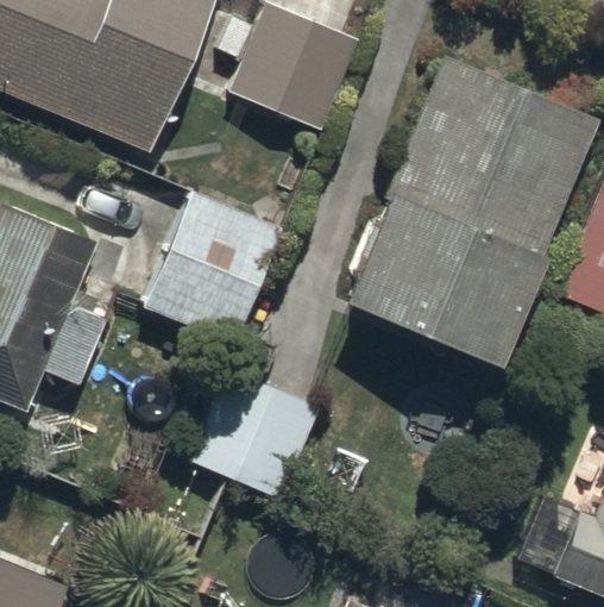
[(0,0),(0,91),(151,152),(213,0),(0,0)]
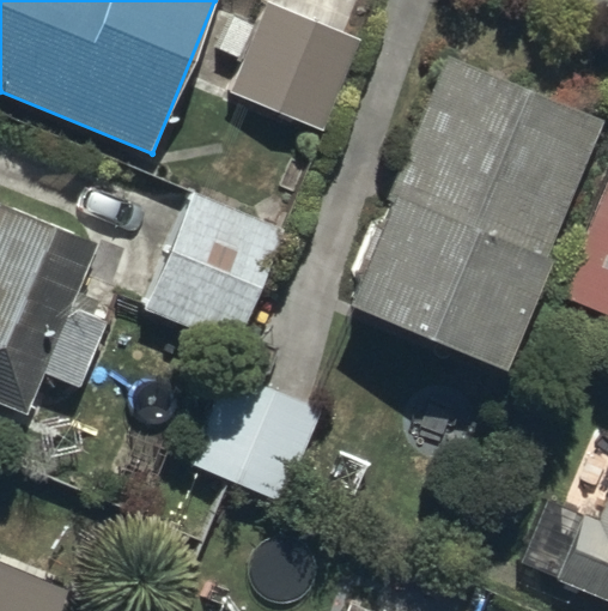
[(268,0),(230,92),(324,131),(363,38),(268,0)]
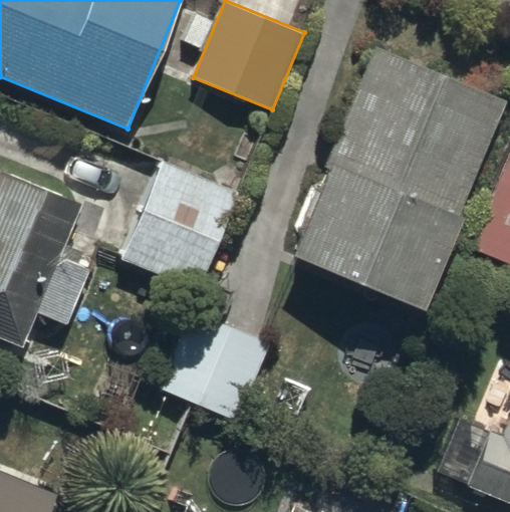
[(374,47),(289,257),(422,310),(507,100),(374,47)]
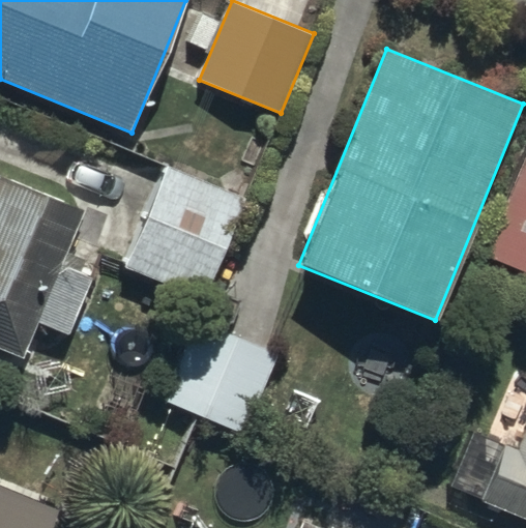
[(167,165),(124,267),(204,300),(246,197),(167,165)]
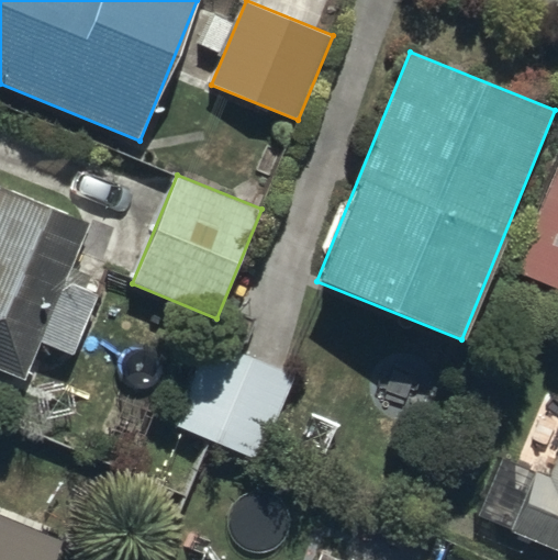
[(557,175),(517,271),(557,287),(557,175)]
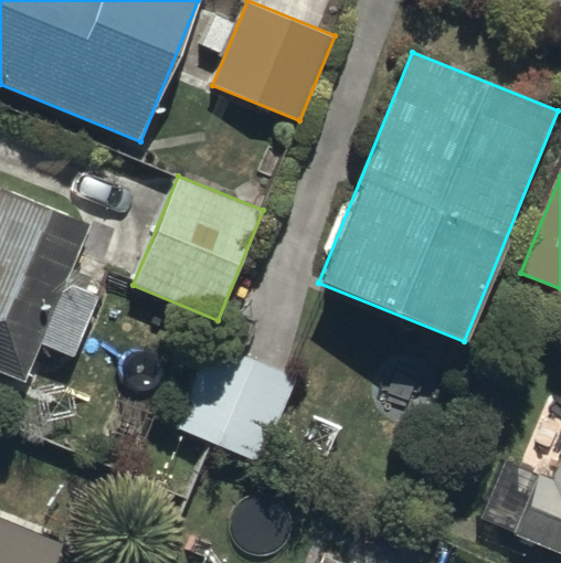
[(0,371),(27,383),(43,344),(75,358),(101,296),(67,283),(93,223),(0,184),(0,371)]
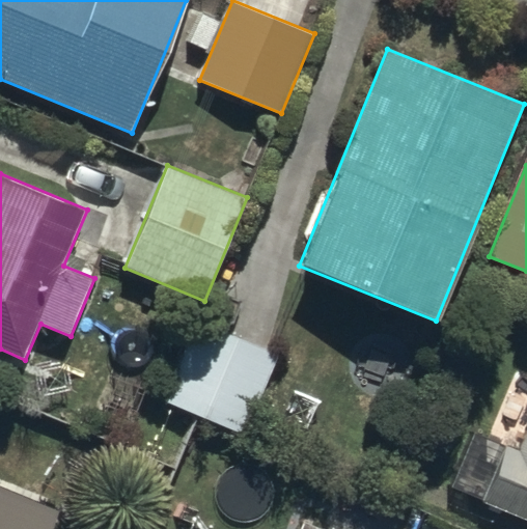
[(198,321),(164,400),(245,435),(279,355),(198,321)]
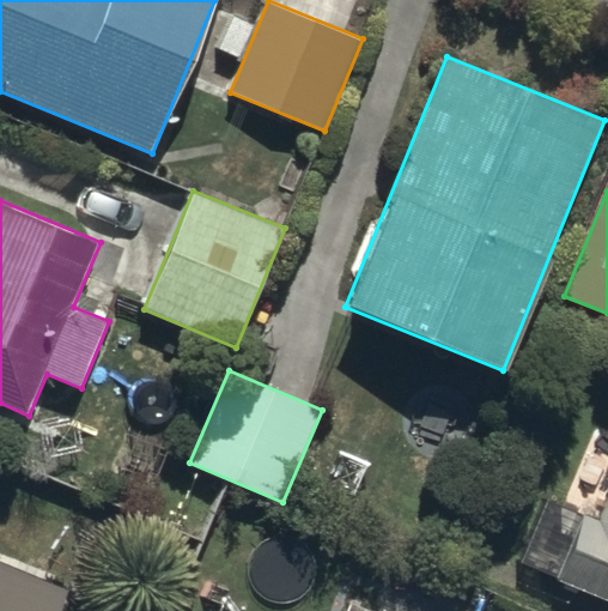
[(584,514),(557,580),(607,600),(607,501),(600,520),(584,514)]
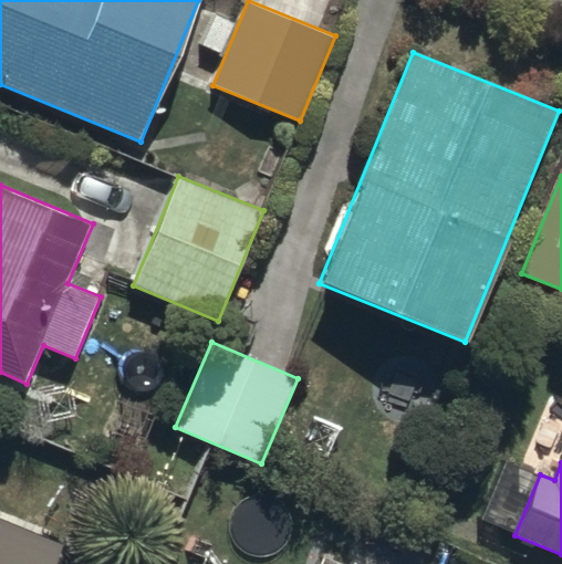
[(55,563),(64,544),(0,518),(0,563),(55,563)]
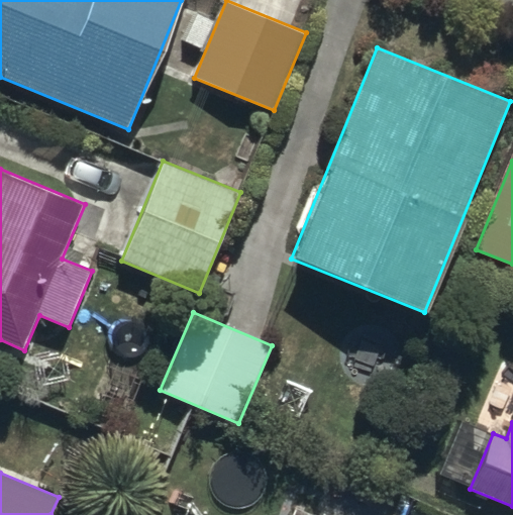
All buildings are outlined.
